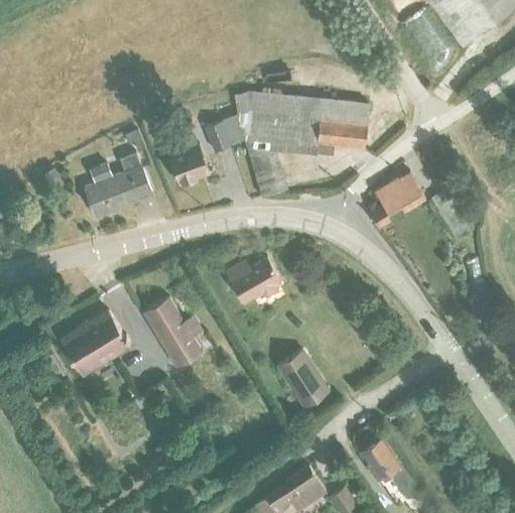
[(514,0),(423,0),(462,50),(514,7),(514,0)]
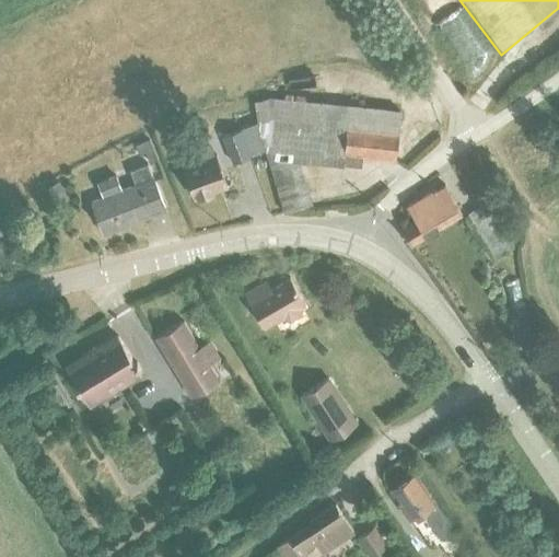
[(466,15),(446,32),(481,74),(501,58),(466,15)]
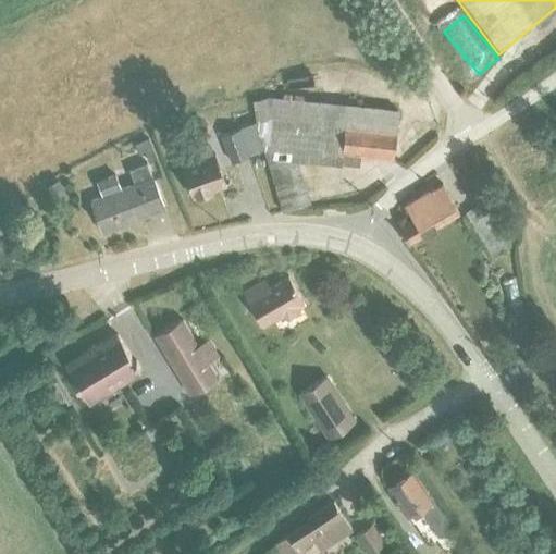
[(258,122),(266,150),(282,213),(309,206),(296,162),(358,168),(359,157),(393,160),(397,113),(300,102),(301,97),(282,95),(282,100),(268,99),(252,101),(258,122)]
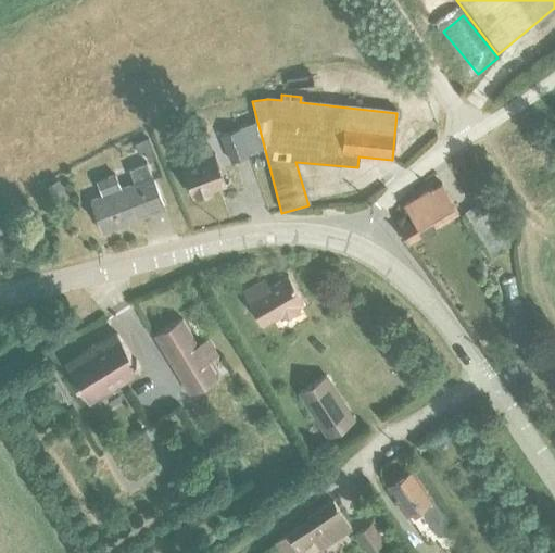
[(265,150),(257,122),(221,136),(230,162),(265,150)]
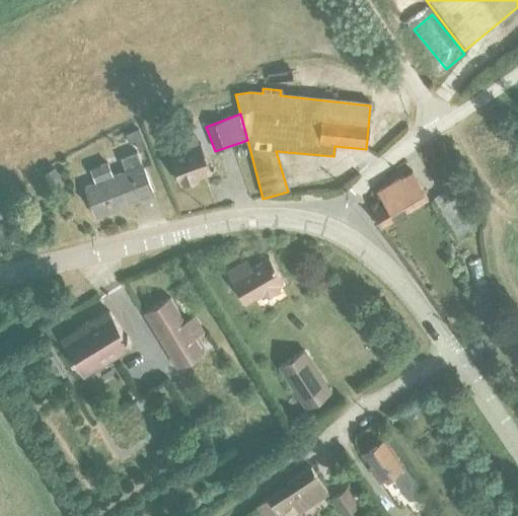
[(139,130),(125,135),(129,144),(134,142),(138,152),(146,149),(139,130)]
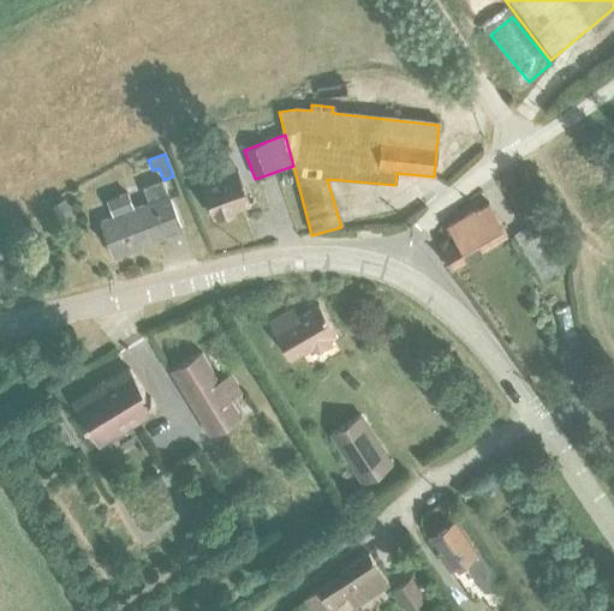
[(216,177),(200,183),(213,217),(249,204),(232,157),(213,165),(216,177)]
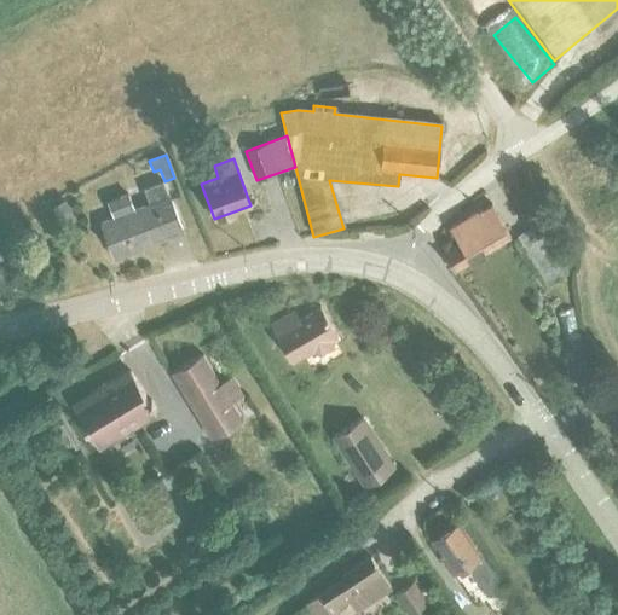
[(113,218),(100,222),(115,259),(183,232),(162,181),(143,189),(149,203),(134,209),(128,193),(107,202),(113,218)]
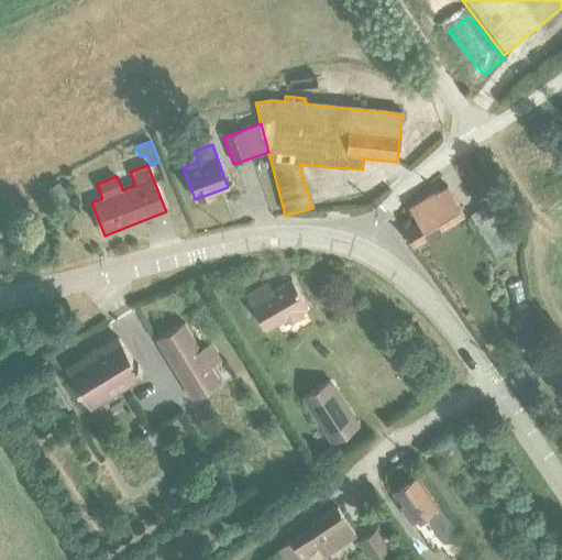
[(418,224),(403,233),(412,250),(464,219),(447,188),(438,194),(437,193),(408,209),(418,224)]
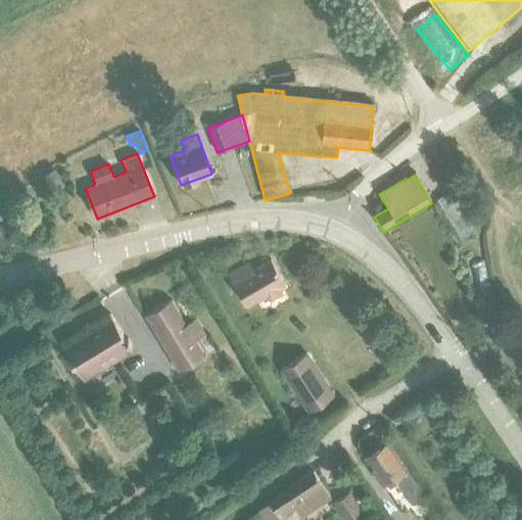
[(248,267),(228,278),(246,311),(263,301),(271,302),(281,297),(282,289),(285,288),(280,279),(271,263),(252,273),(248,267)]
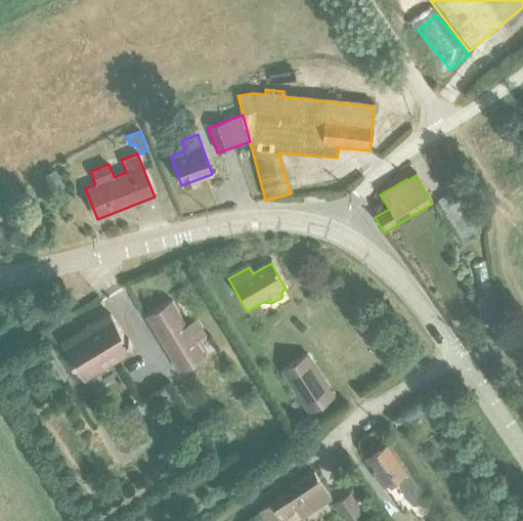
[(171,301),(143,318),(178,373),(205,356),(197,342),(206,336),(197,319),(186,326),(171,301)]
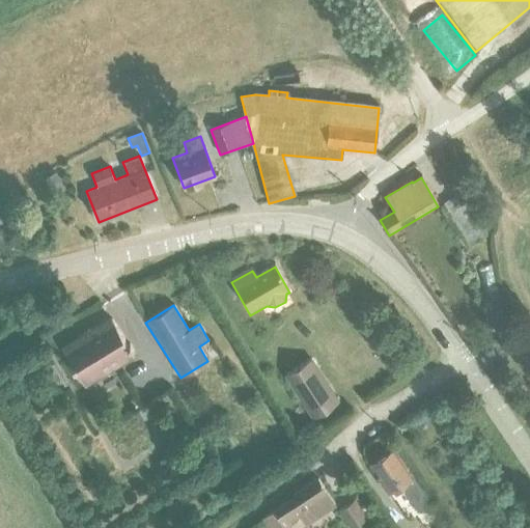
[(80,339),(62,351),(85,388),(134,358),(112,321),(98,329),(96,327),(79,338),(80,339)]
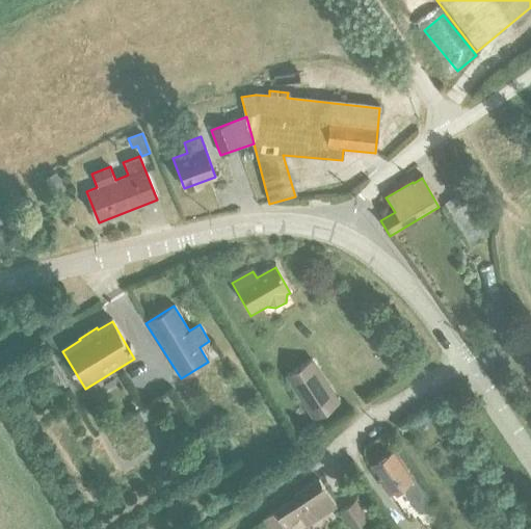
[(483,350),(489,364),(503,356),(496,344),(483,350)]
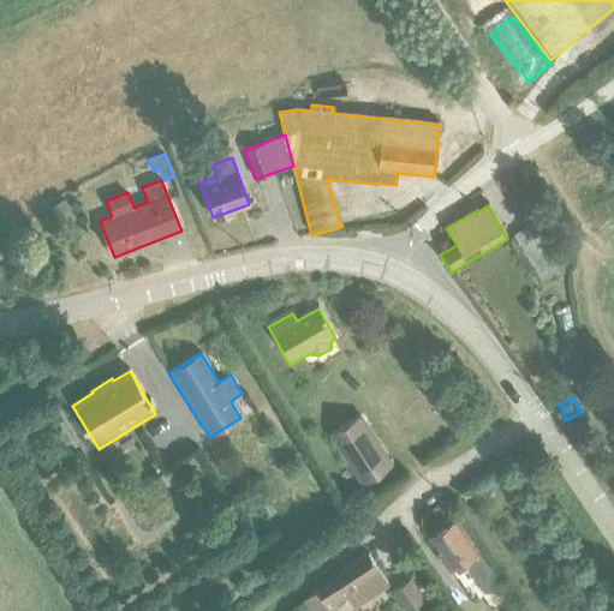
[(359,418),(329,437),(362,487),(392,468),(359,418)]
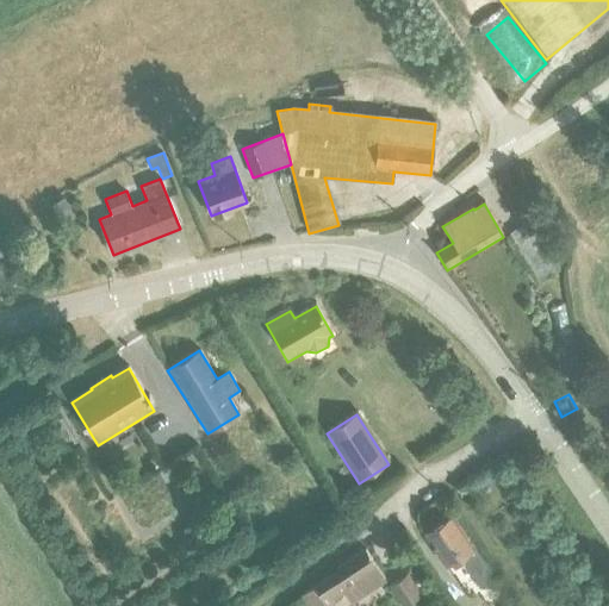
[(493,469),(468,486),(474,495),(499,479),(493,469)]
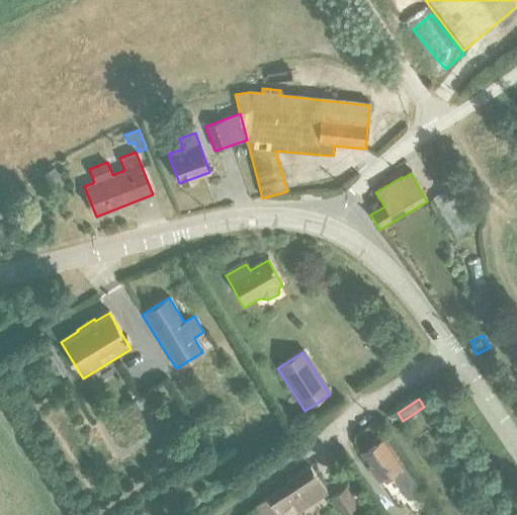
[(382,439),(362,453),(369,465),(366,467),(378,485),(382,482),(385,487),(394,481),(407,501),(419,492),(382,439)]
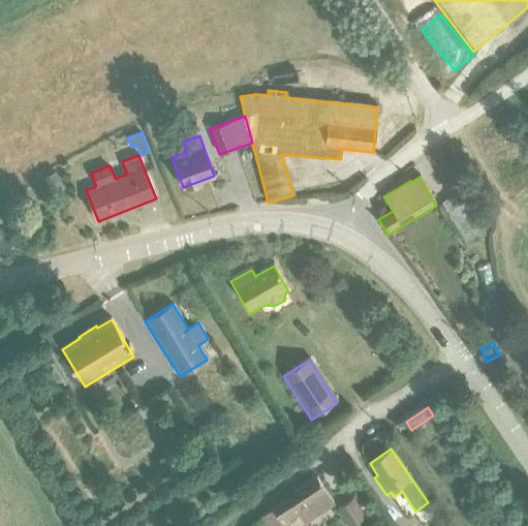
[(292,498),(259,520),(264,525),(284,525),(299,517),(304,524),(334,504),(316,478),(290,496),(292,498)]
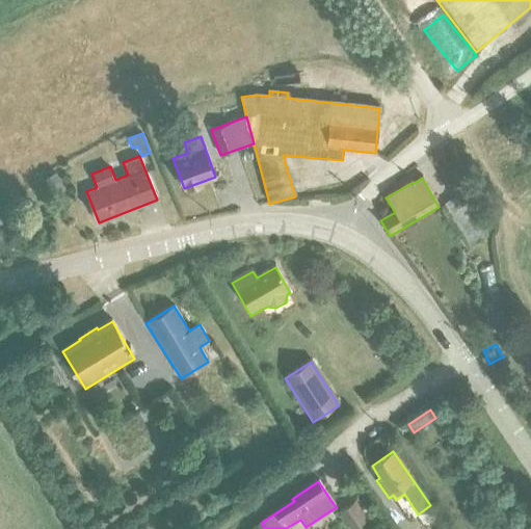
[(355,503),(339,513),(349,528),(356,528),(368,522),(355,503)]
